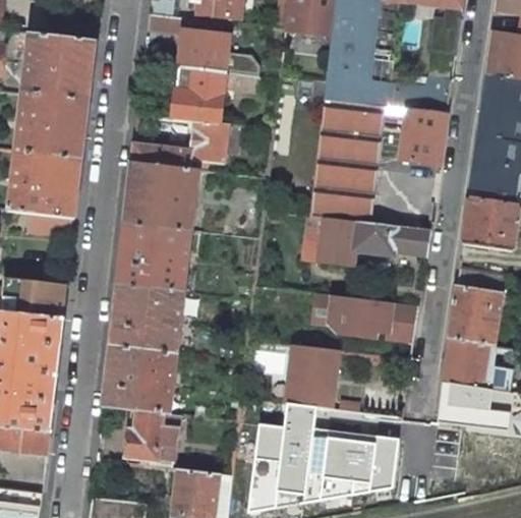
[(0,0),(0,26),(5,29),(9,0),(0,0)]
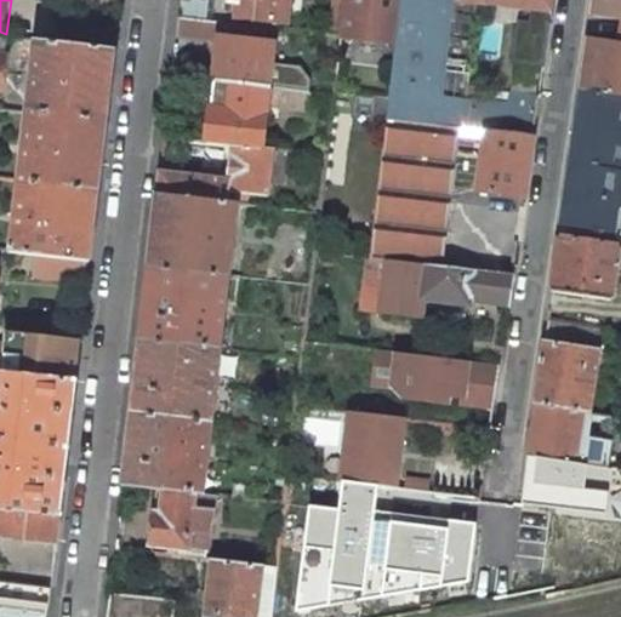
[(238,0),(237,12),(285,17),(286,0),(238,0)]
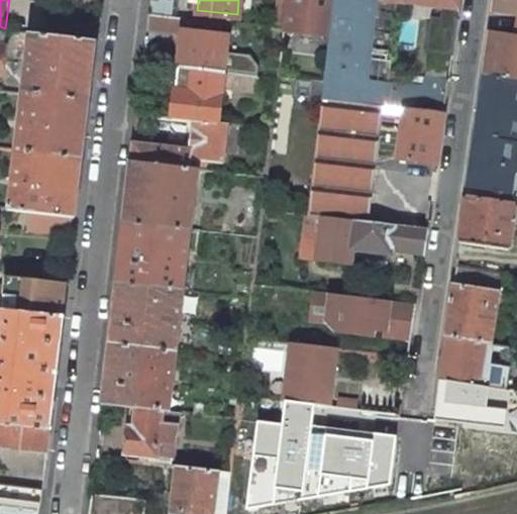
[(277,0),(274,25),(283,27),(286,0),(277,0)]
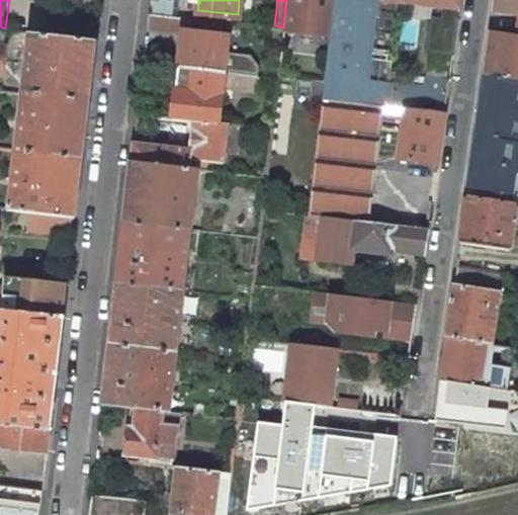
[(286,0),(283,27),(331,32),(335,0),(286,0)]
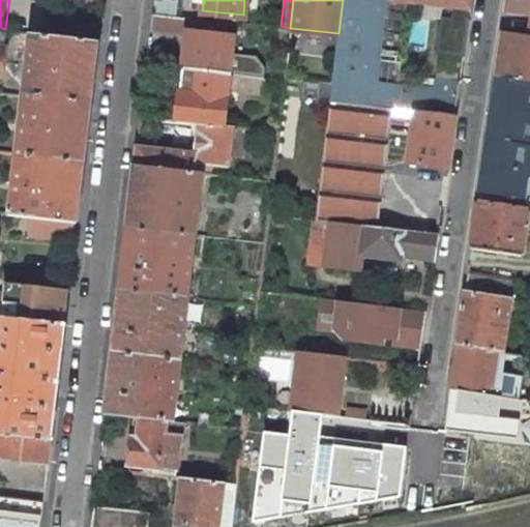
[(343,0),(339,33),(337,42),(400,50),(407,0),(343,0)]
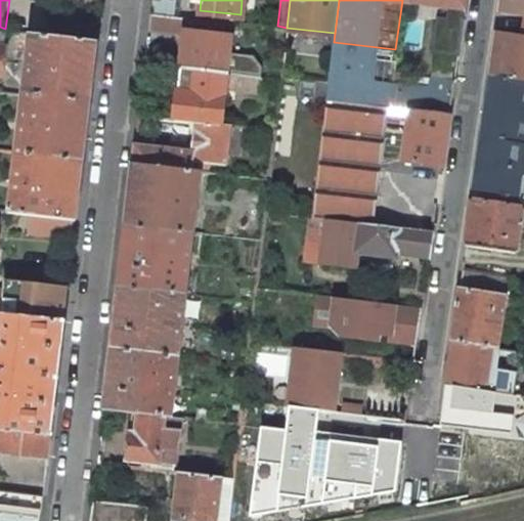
[(500,0),(498,10),(523,13),(523,0),(500,0)]
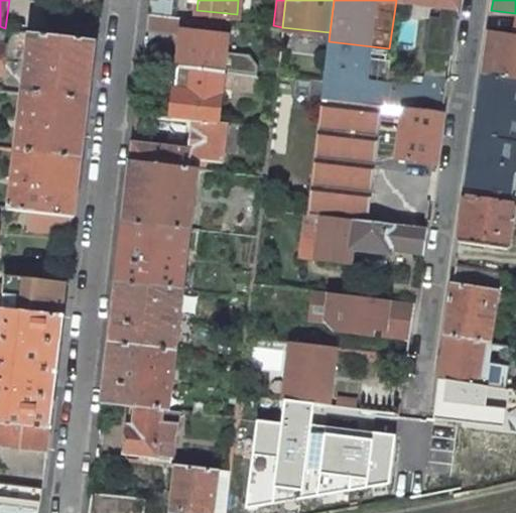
[(450,51),(459,7),(441,5),(440,15),(429,14),(425,47),(450,51)]
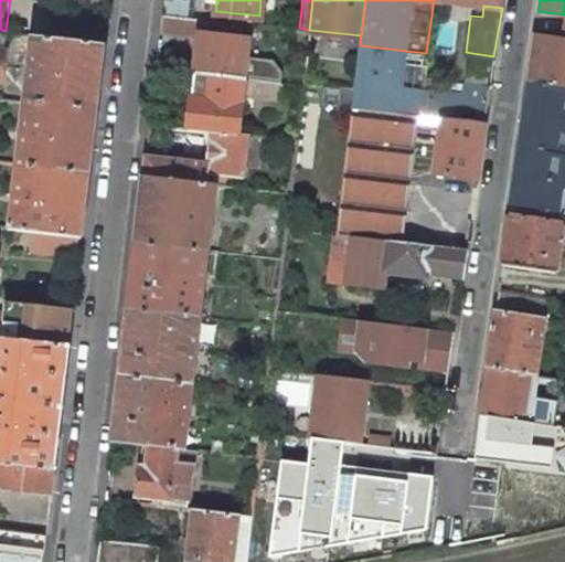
[(243,21),(163,12),(161,31),(200,36),(195,71),(244,77),(255,78),(258,55),(247,54),(249,38),(241,36),(243,21)]
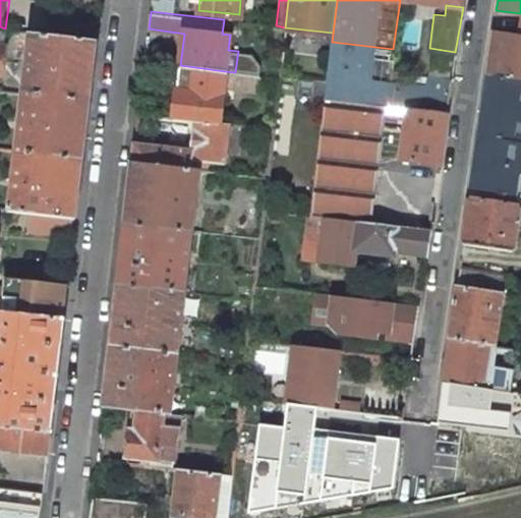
[(58,20),(56,35),(79,37),(80,23),(58,20)]
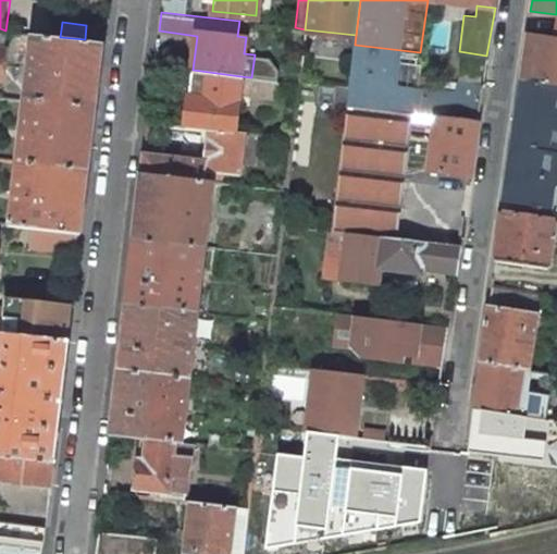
[(556,25),(555,38),(527,35),(520,77),(556,83),(556,25)]
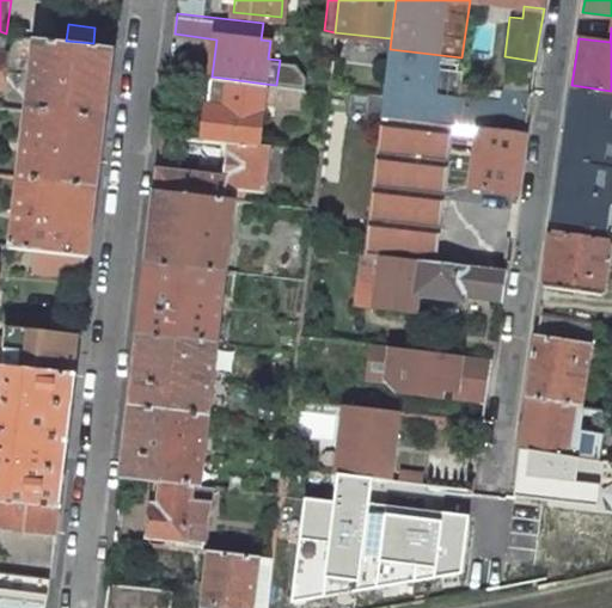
[(324,30),(311,29),(308,45),(332,48),(335,32),(324,30)]
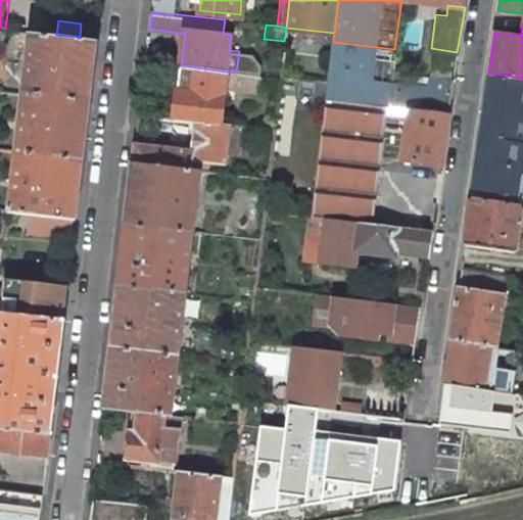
[(56,35),(30,31),(22,91),(89,99),(96,39),(80,37),(56,35)]
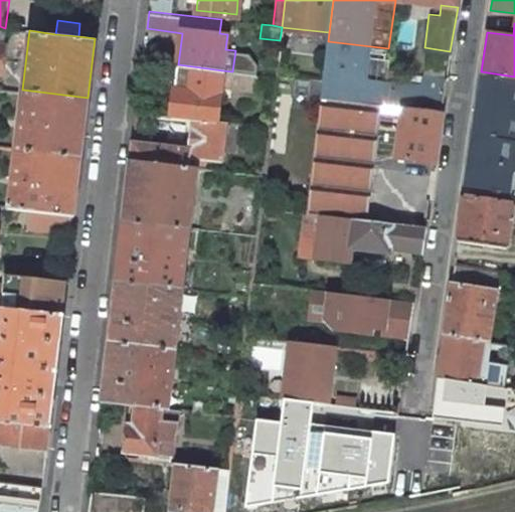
[(328,41),(321,97),(402,106),(443,111),(447,77),(423,73),(421,83),(385,78),(388,48),(328,41)]
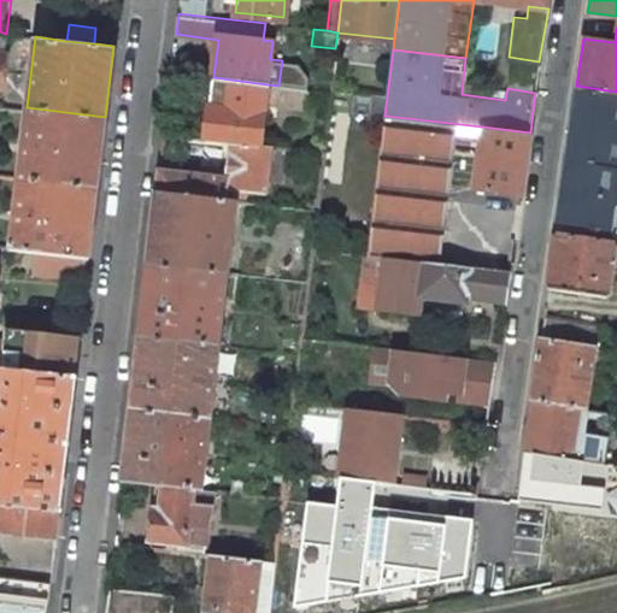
[(266,84),(213,77),(206,137),(231,141),(259,145),(264,104),(266,84)]
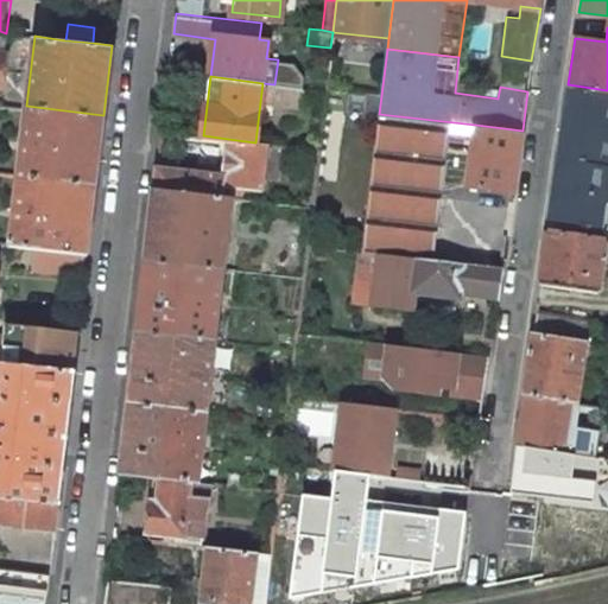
[(274,84),(263,83),(260,102),(302,107),(304,88),(274,84)]
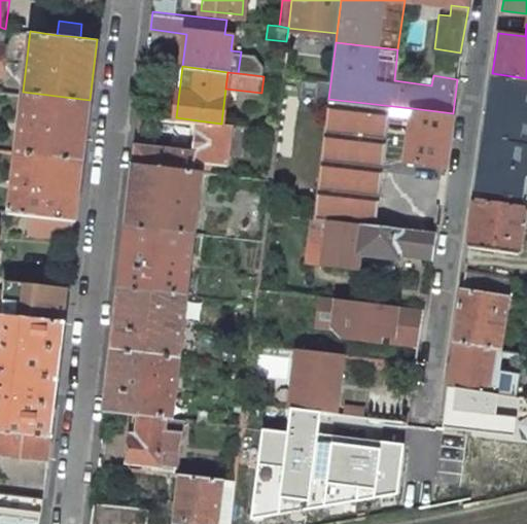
[(526,123),(526,78),(492,73),(483,135),(524,141),(526,123)]
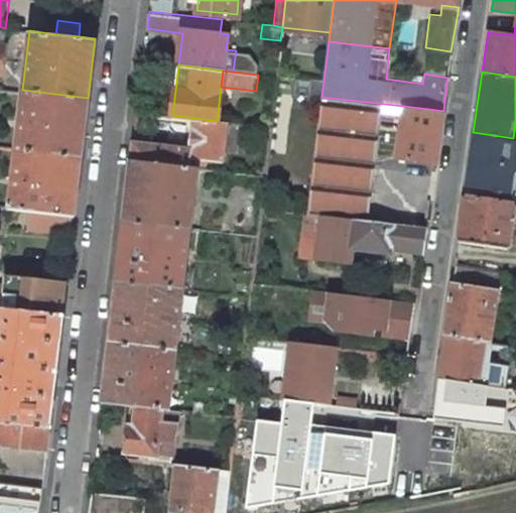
[(88,98),(22,90),(16,147),(81,155),(88,98)]
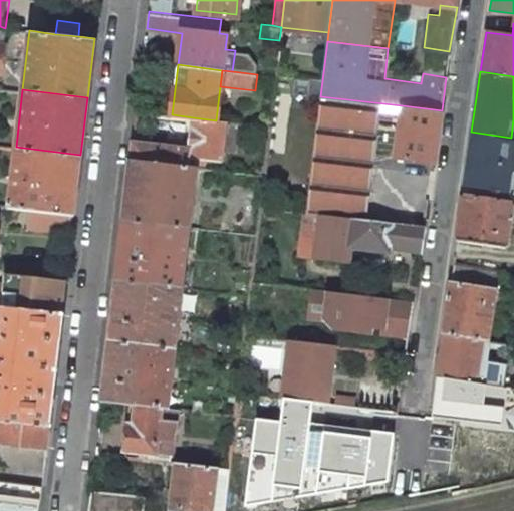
[(320,96),(306,211),(366,219),(374,159),(376,145),(396,148),(402,105),(320,96)]
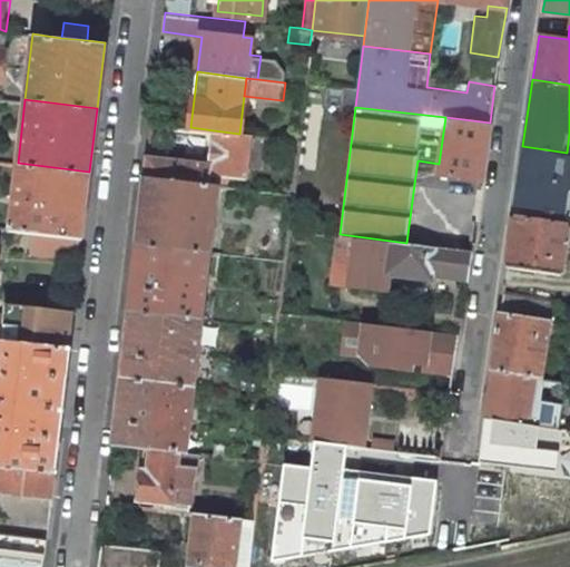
[(490,123),(445,117),(439,164),(438,172),(481,178),(490,123)]
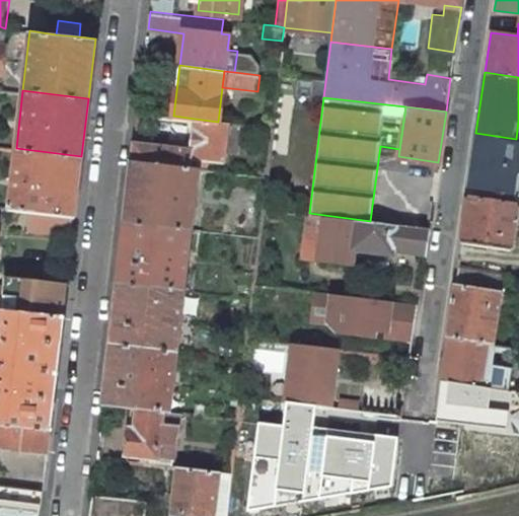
[(218,122),(195,119),(192,149),(134,142),(132,160),(198,168),(222,171),(228,123),(218,122)]
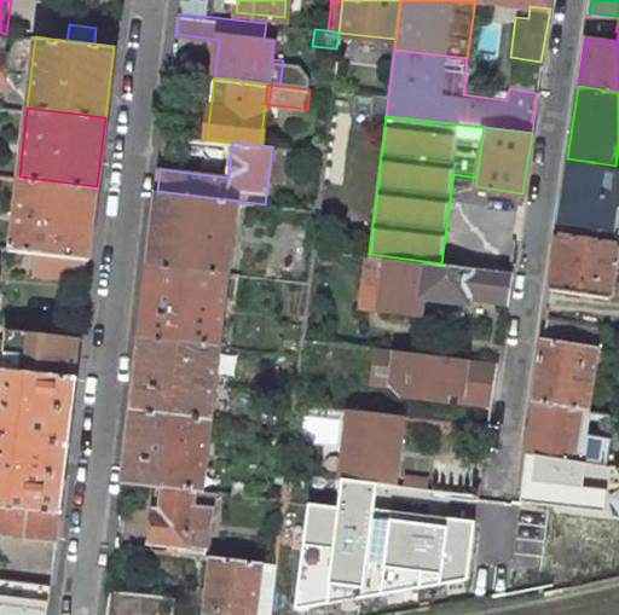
[(612,226),(615,199),(618,178),(618,166),(615,166),(567,158),(559,220),(572,222),(571,233),(609,239),(612,226)]
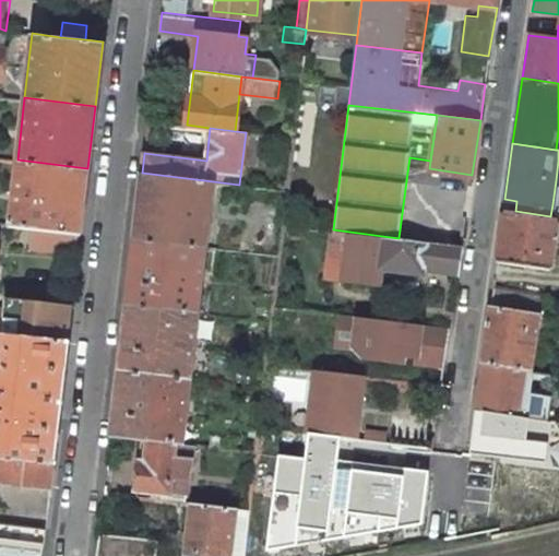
[(87,168),(18,160),(10,223),(35,226),(81,232),(87,168)]
